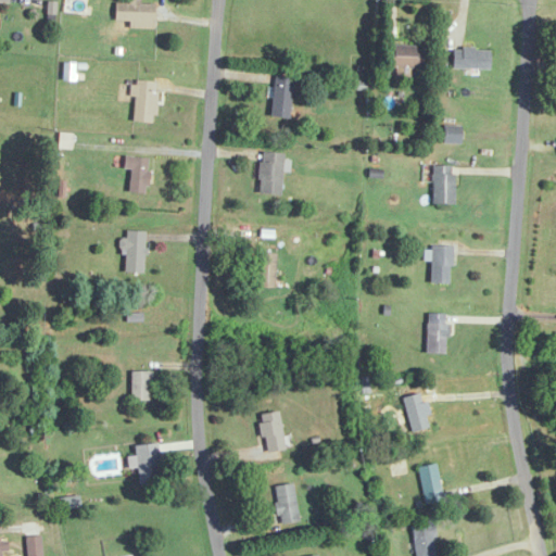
[(87,15),(87,0),(64,0),(63,14),(87,15)]
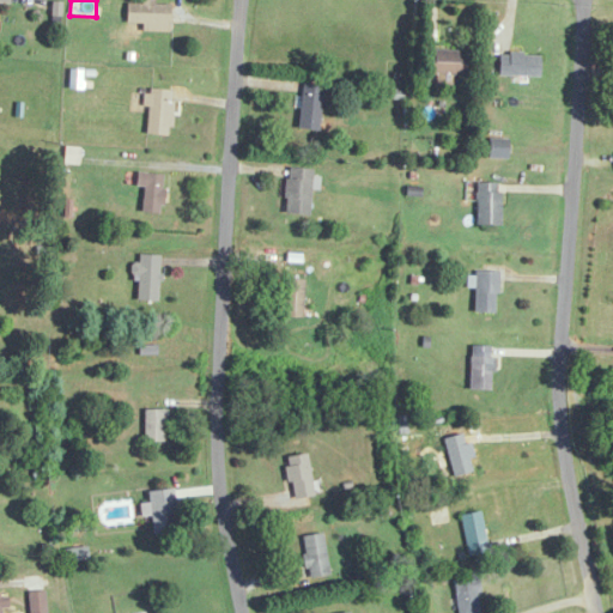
[(170,32),(170,4),(126,4),(126,25),(141,25),(141,32),(170,32)]
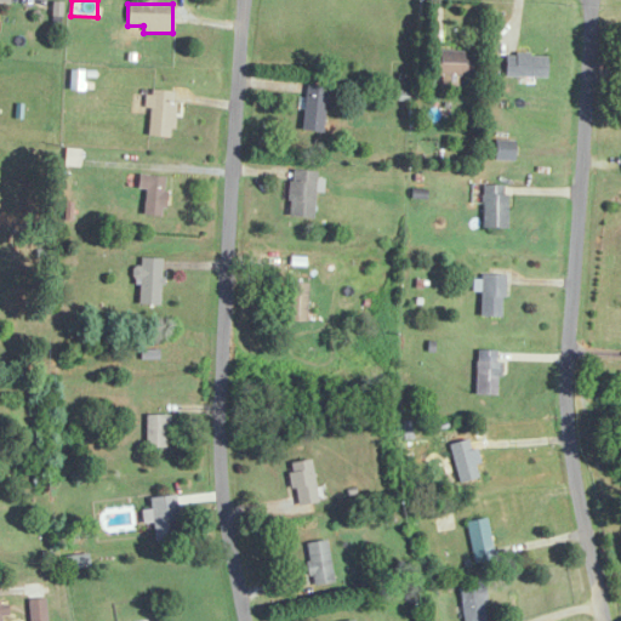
[(473,52),(431,52),(431,75),(473,75),(473,52)]
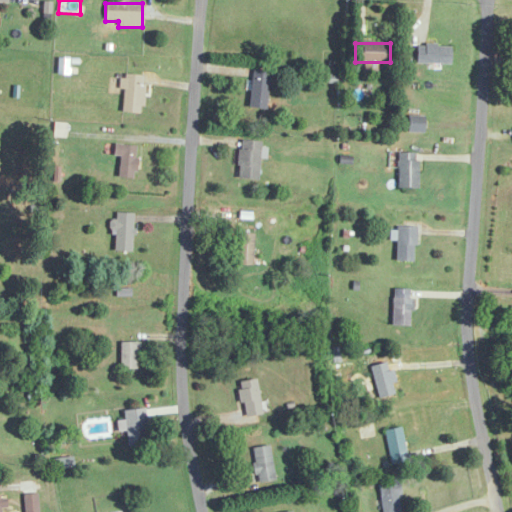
[(450,64),(450,45),(415,45),(415,64),(450,64)]
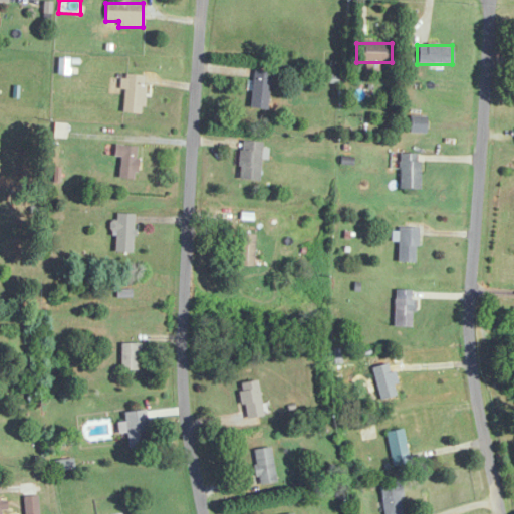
[(251,109),(269,109),(270,71),(253,70),(251,109)]
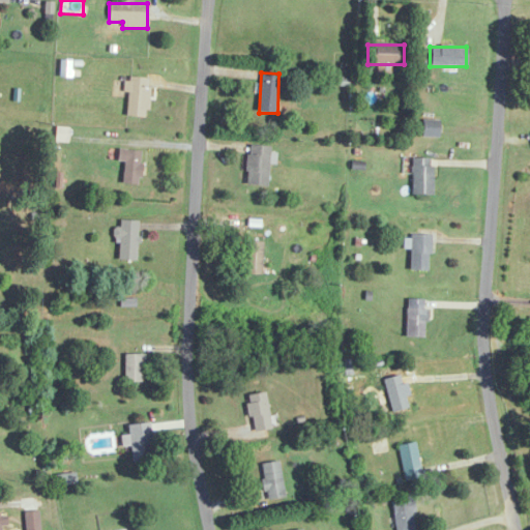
[(128,79),(125,116),(146,117),(148,80),(128,79)]
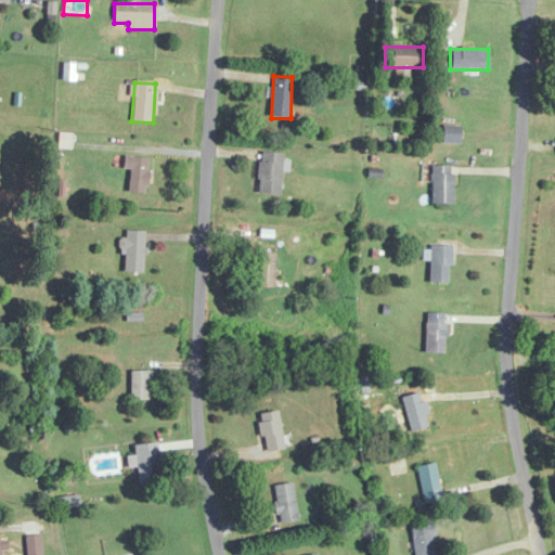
[(282,195),(282,153),(259,153),(259,195),(282,195)]
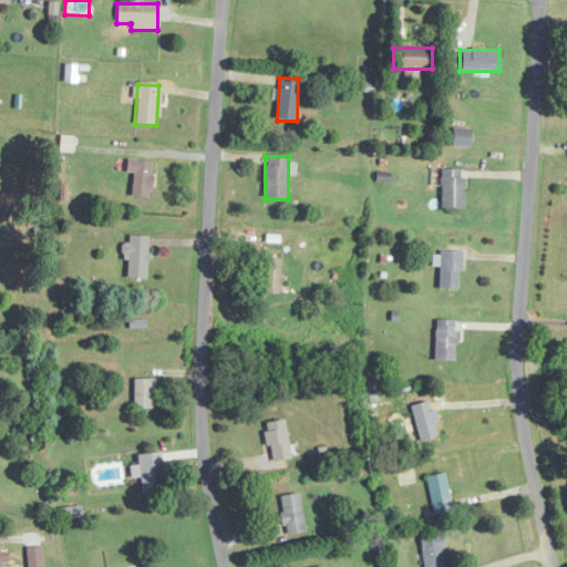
[(125,174),(132,174),(132,198),(150,198),(150,162),(125,162),(125,174)]
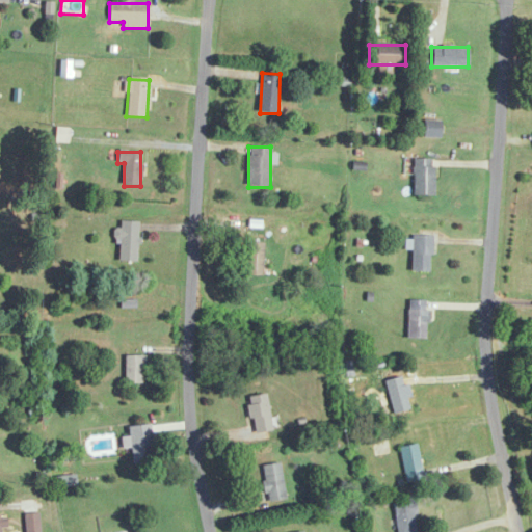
[(433,195),(433,160),(414,160),(414,195),(433,195)]
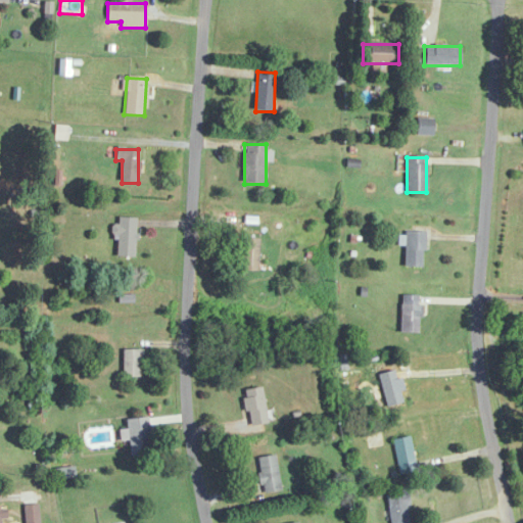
[(115,235),(117,235),(117,258),(136,258),(136,218),(115,218),(115,235)]
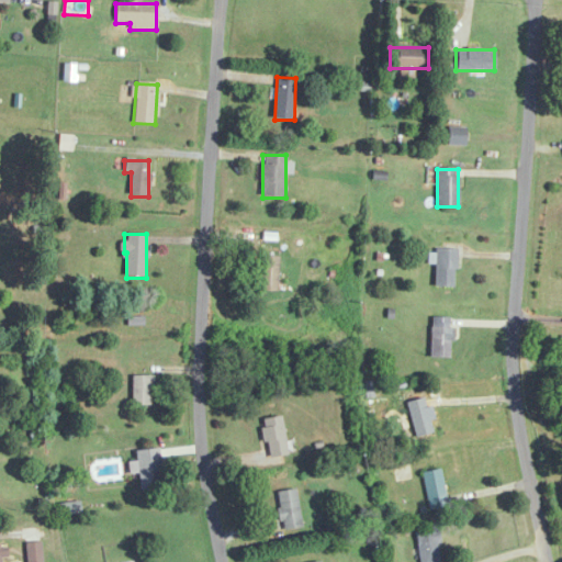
[(454,288),(456,249),(436,248),(435,288),(454,288)]
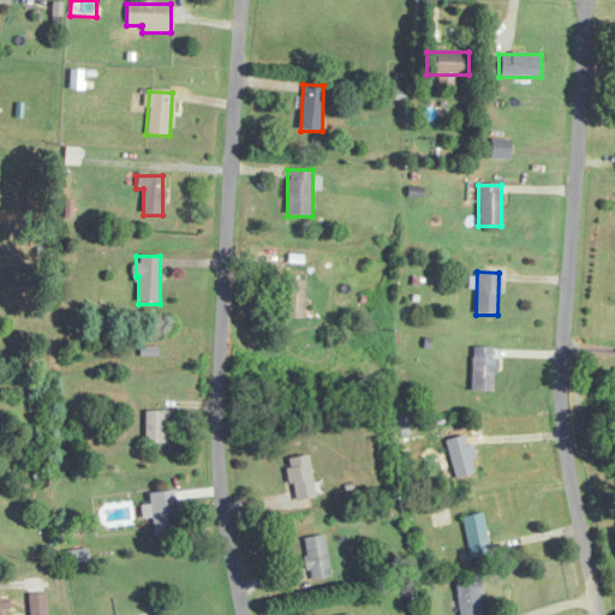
[(286,320),(304,320),(304,281),(286,281),(286,320)]
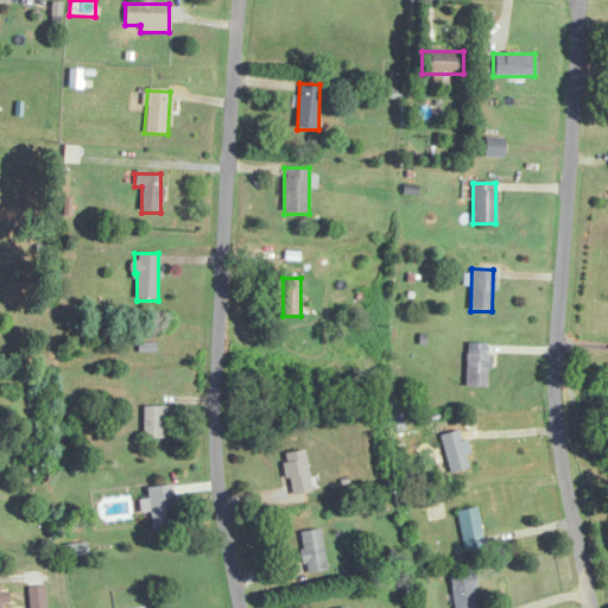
[(488,386),(488,343),(467,343),(467,386),(488,386)]
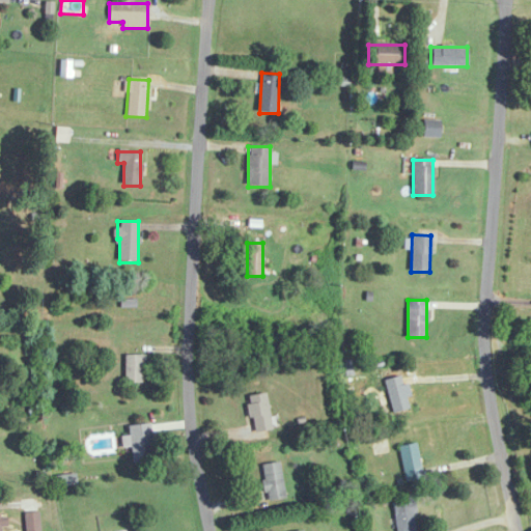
[(126,384),(145,384),(145,355),(126,355),(126,384)]
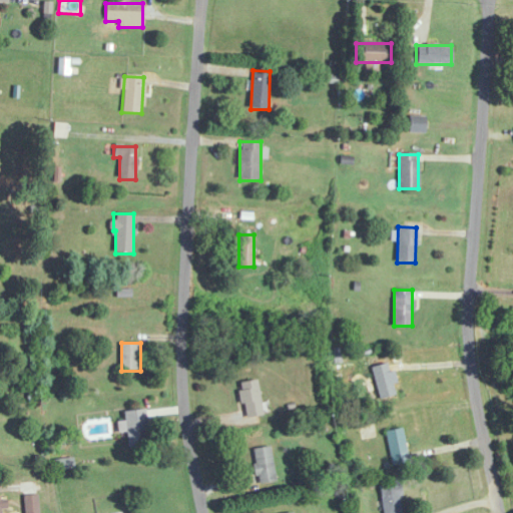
[(374,377),(378,403),(395,400),(391,374),(374,377)]
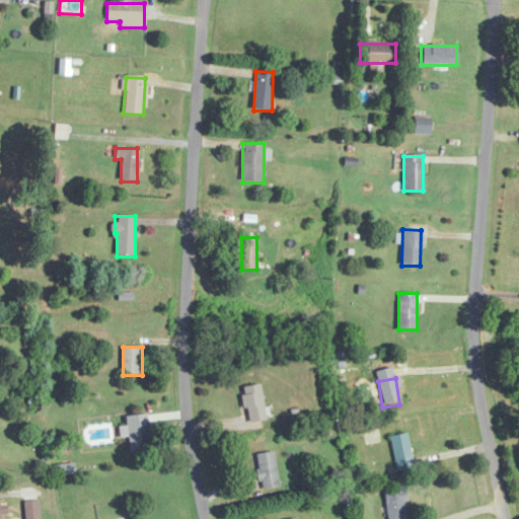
[(244,386),(244,422),(264,422),(264,386),(244,386)]
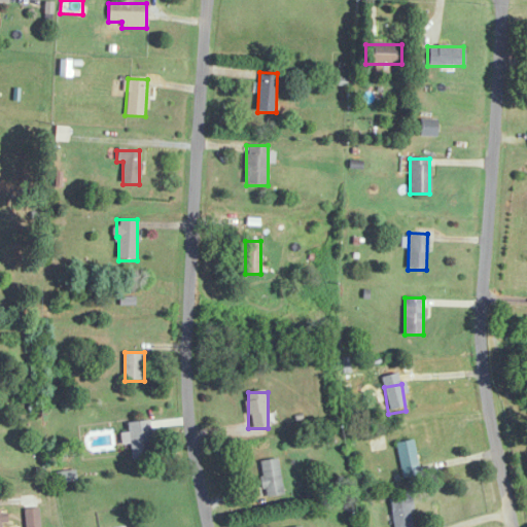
[(131,458),(151,458),(150,422),(130,422),(131,458)]
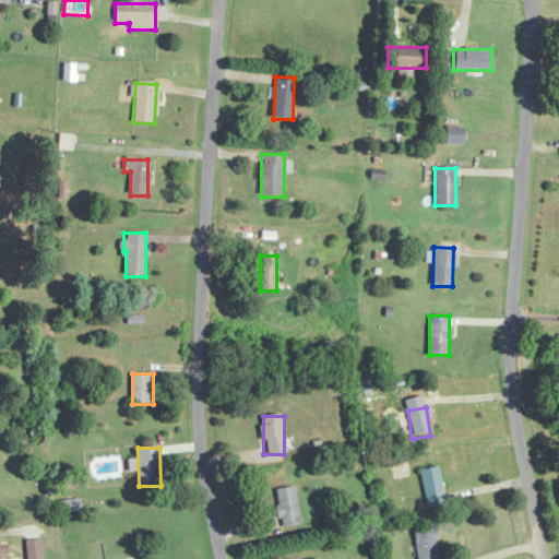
[(445,503),(438,466),(420,470),(428,507),(445,503)]
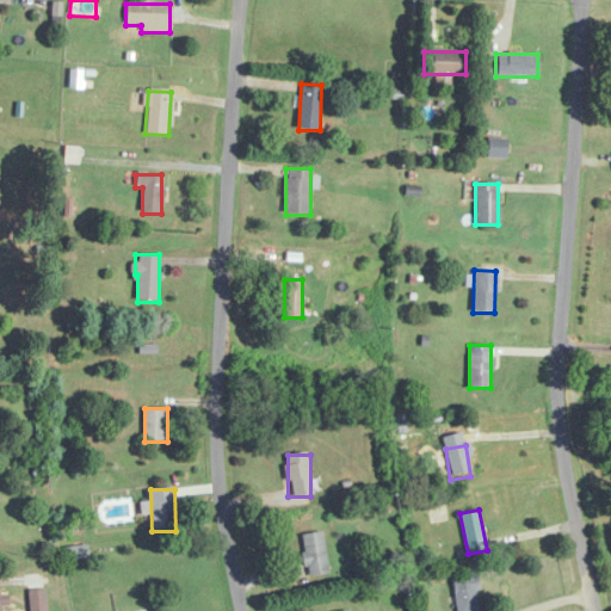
[(301,535),(308,576),(329,573),(322,531),(301,535)]
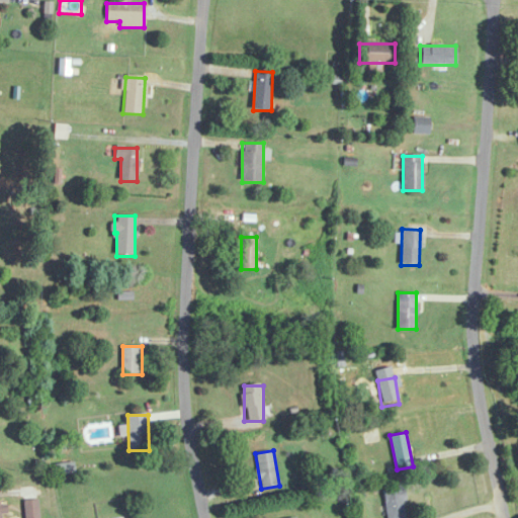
[(405,517),(406,488),(386,488),(386,517),(405,517)]
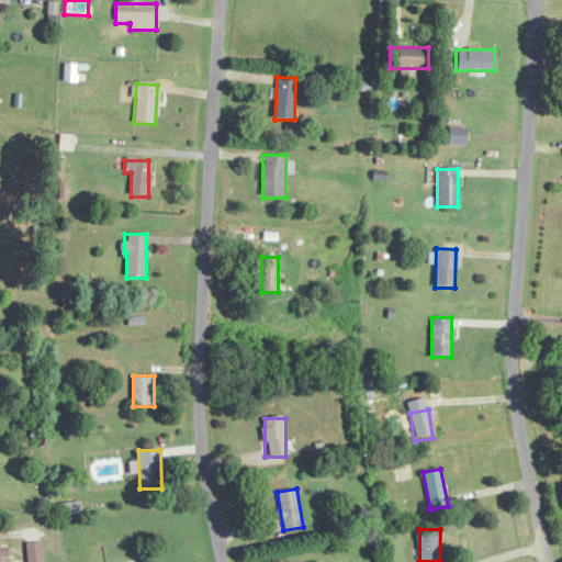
[(41,561),(42,542),(27,542),(27,561),(41,561)]
